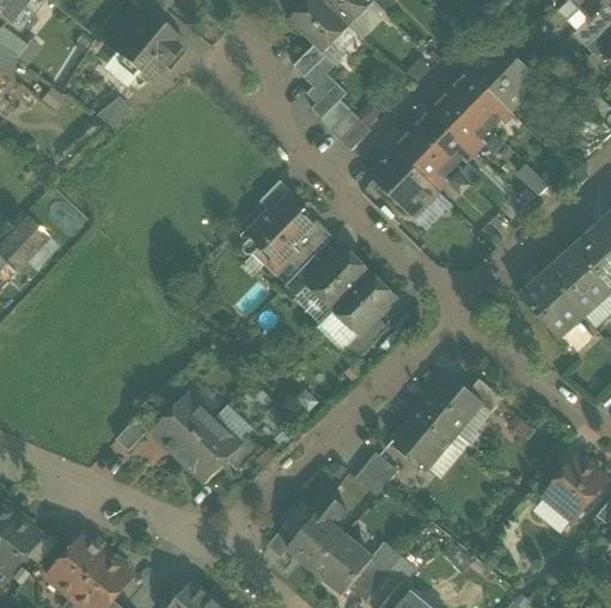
[(0,19),(2,22),(17,4),(19,5),(23,0),(0,0),(0,19)]
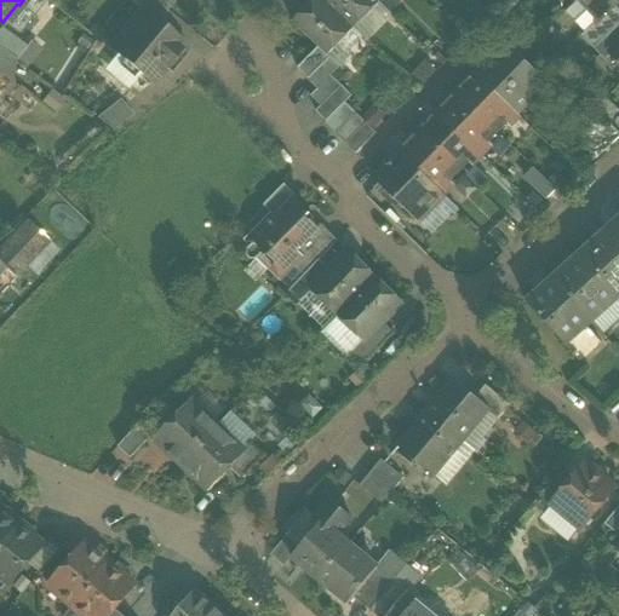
[(165,9),(154,0),(130,0),(138,7),(139,6),(156,21),(165,9)]
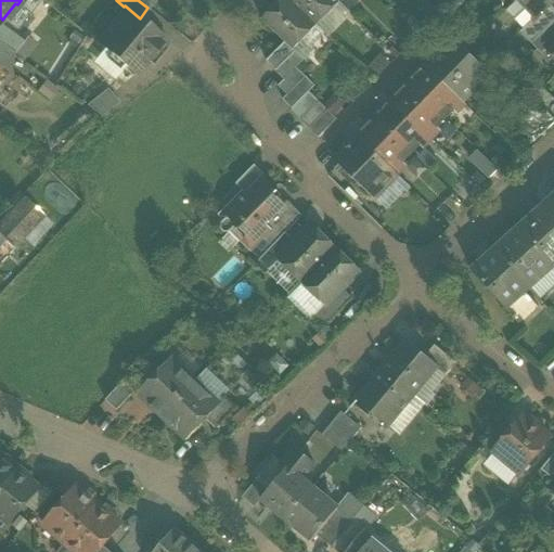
[(314,24),(290,0),(277,0),(260,17),(283,40),(291,48),(292,48),(314,24)]
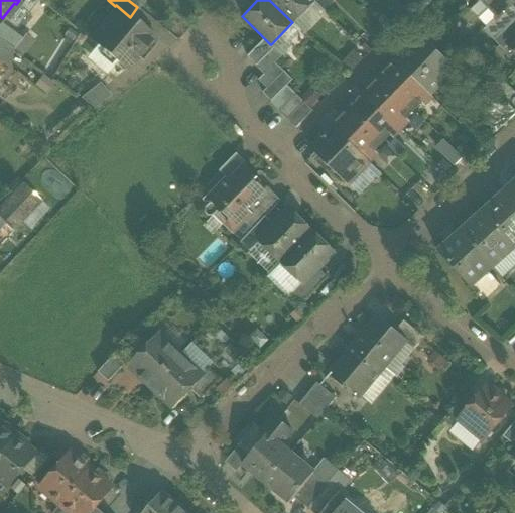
[(269,0),(292,22),(313,0),(269,0)]
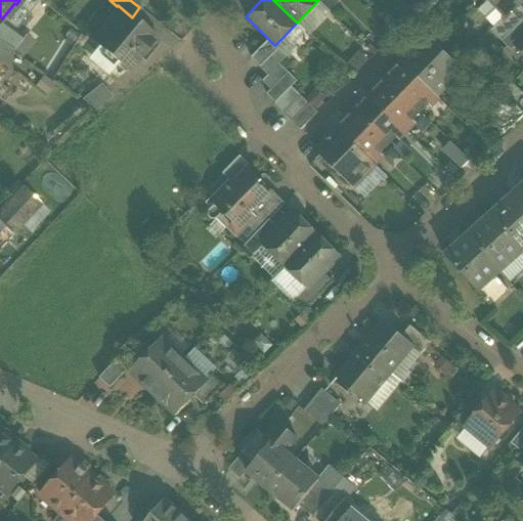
[(482,0),(475,7),(492,26),(503,16),(504,16),(518,3),(520,0),(482,0)]
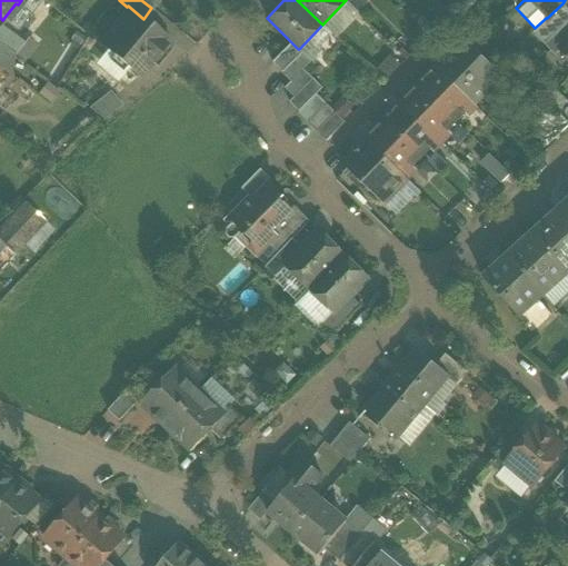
[(567,8),(562,3),(547,18),(546,18),(535,28),(531,31),(544,43),(567,20),(567,19),(567,8)]
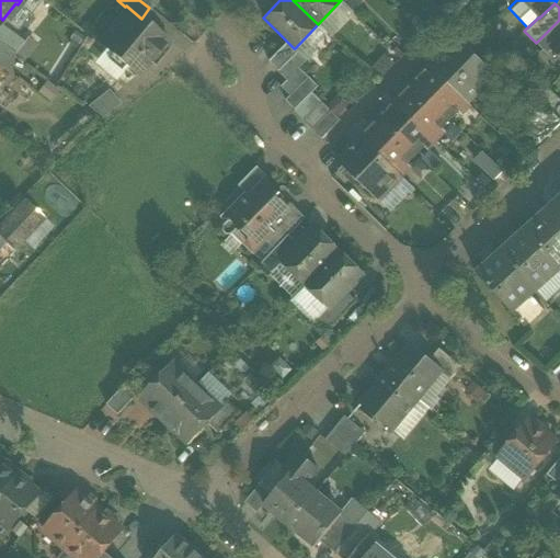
[(125,7),(96,42),(109,52),(109,53),(123,64),(136,73),(153,53),(156,55),(168,41),(141,19),(126,6),(125,7)]
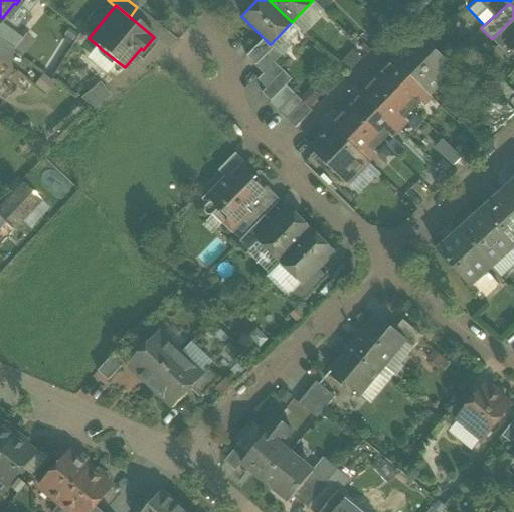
[(513,18),(492,39),(501,48),(506,43),(506,42),(513,34),(513,18)]
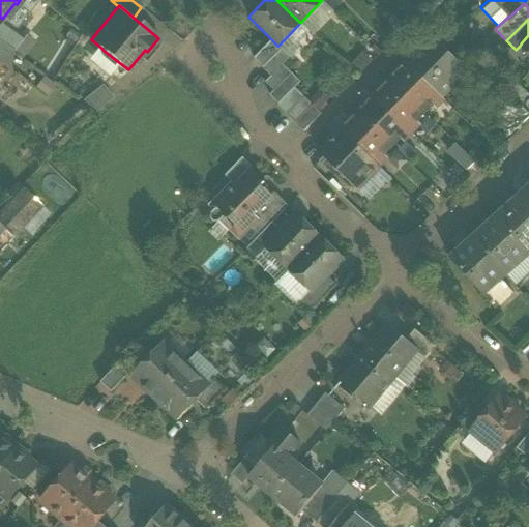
[(21,38),(0,23),(0,40),(11,50),(21,38)]
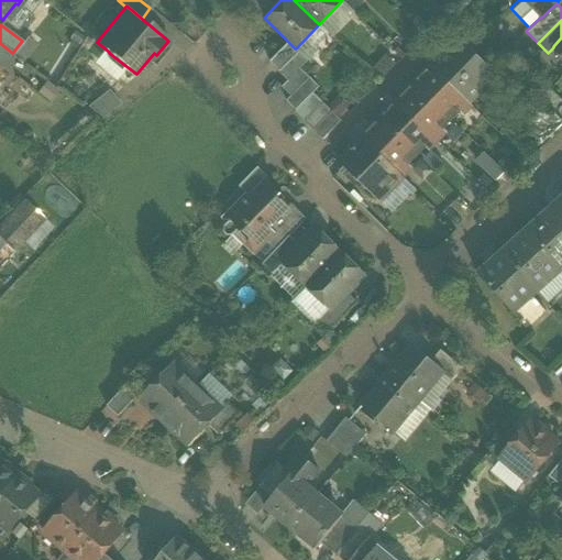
[(287,41),(268,59),(277,68),(278,69),(297,50),(296,48),(295,48),(287,41)]
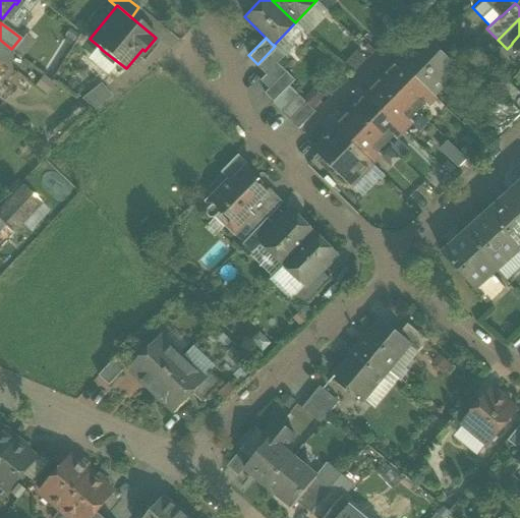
[(436,54),(418,38),(397,60),(430,92),(432,94),(457,69),(439,51),(436,54)]
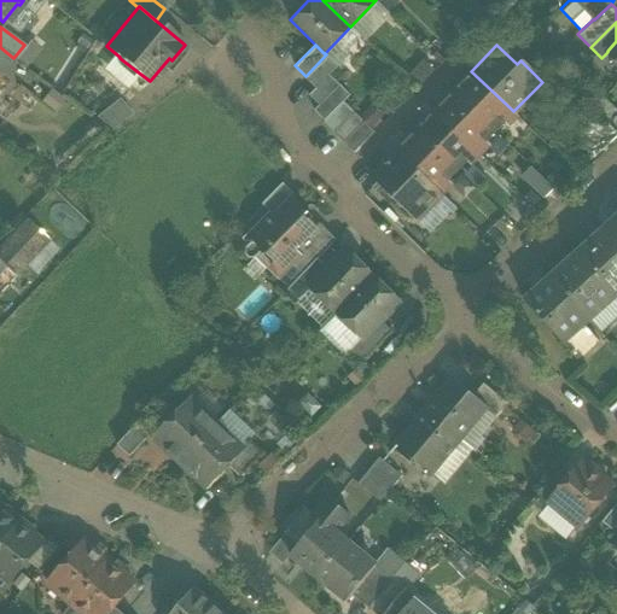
[(13,58),(0,47),(0,69),(3,71),(13,58)]
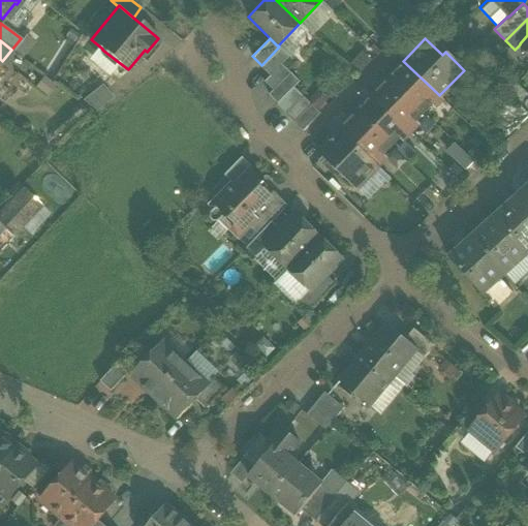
[(279,47),(261,65),(260,64),(259,65),(269,74),(281,62),(281,63),(288,55),(279,47)]
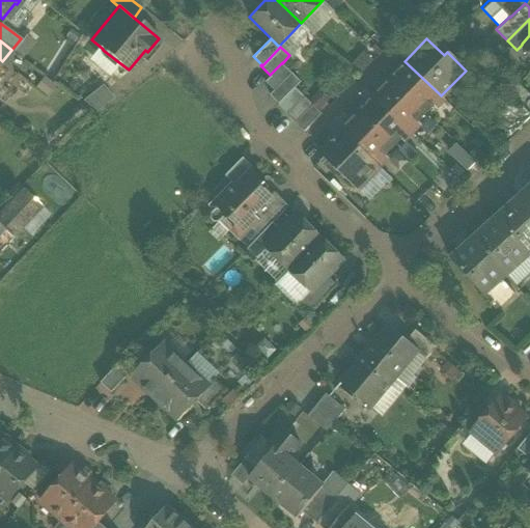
[(439,93),(405,61),(395,71),(398,74),(392,81),(424,112),(433,104),(430,102),(439,93)]
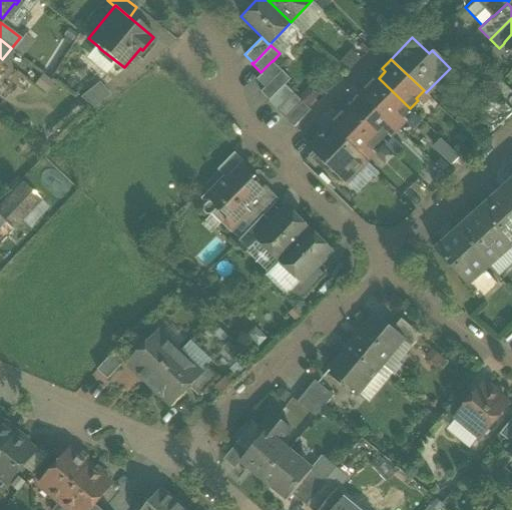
[(261,72),(256,78),(264,86),(281,69),(273,61),(273,60),(261,72)]
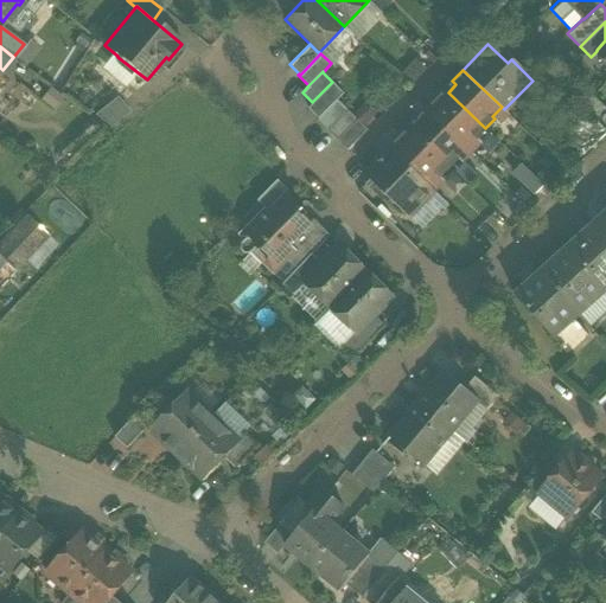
[(312,102),(308,107),(318,116),(336,98),(337,97),(342,91),(332,82),(312,102)]
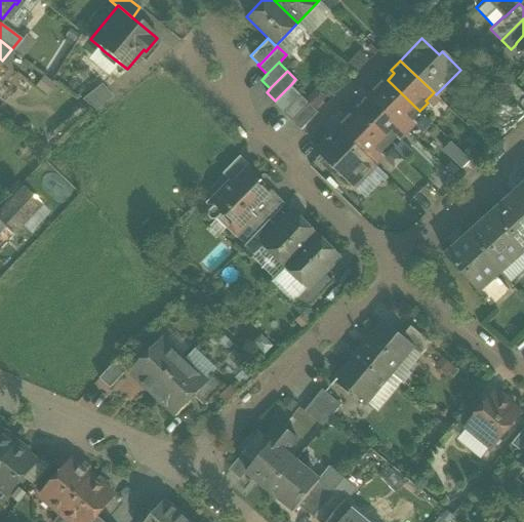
[(522,92),(501,72),(492,82),(513,102),(522,92)]
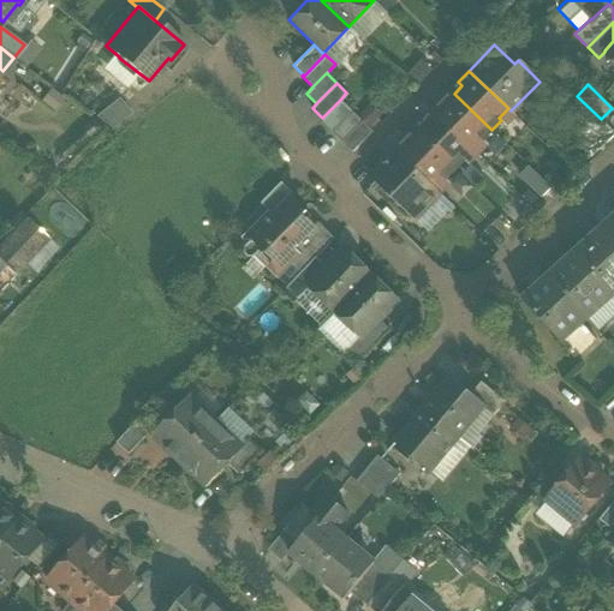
[(492,130),(454,94),(447,102),(442,97),(431,109),(470,147),(481,137),(483,139),(492,130)]
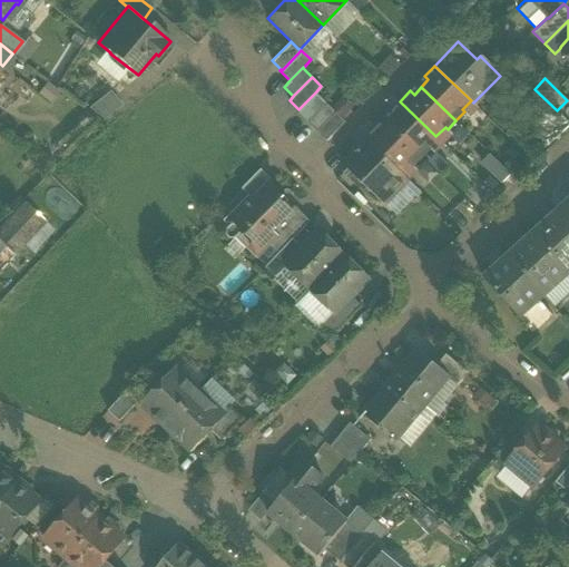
[(108,89),(88,106),(102,117),(119,104),(108,89)]
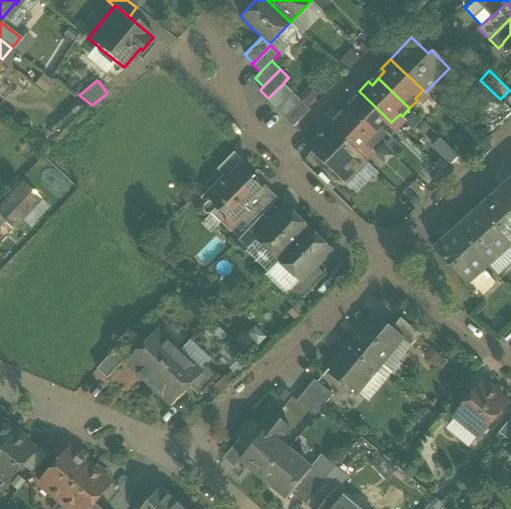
[(292,91),(283,83),(264,103),(272,111),(292,91)]
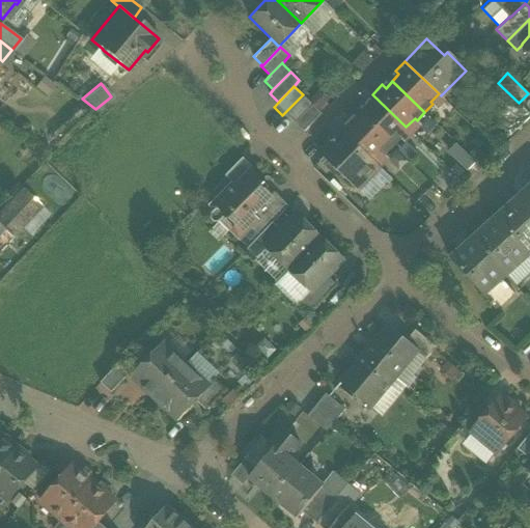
[(312,103),(303,94),(282,115),(291,123),(312,103)]
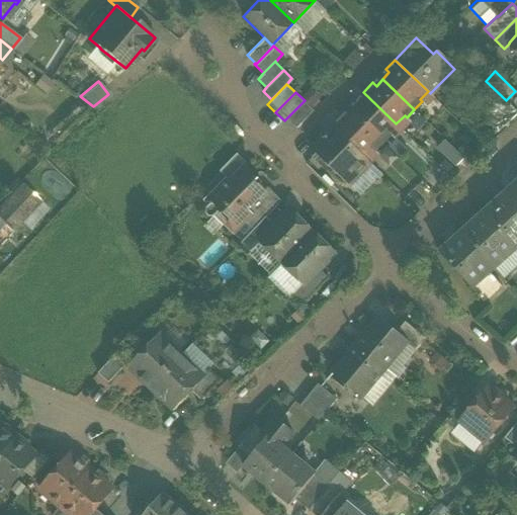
[(396,123),(363,92),(354,101),(357,104),(351,111),(382,142),(390,135),(388,133),(396,123)]
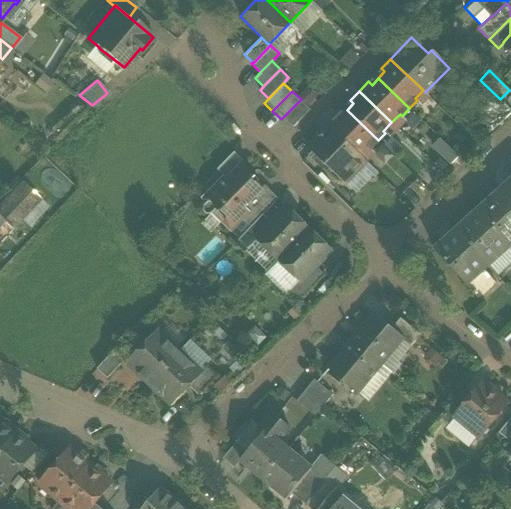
[(309,108),(301,99),(281,119),(290,128),(309,108)]
